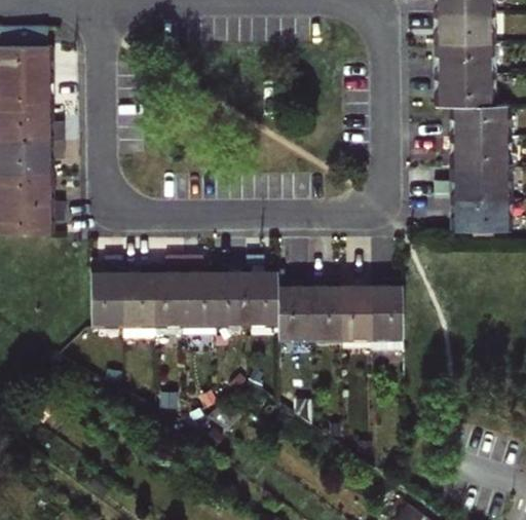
[(431,0),(433,16),(492,15),(492,0),(431,0)]
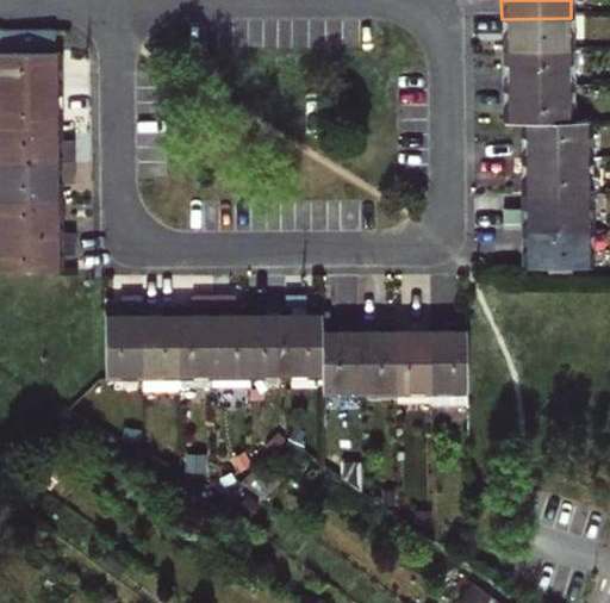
[(508,57),(572,56),(571,18),(502,19),(502,43),(508,43),(508,57)]
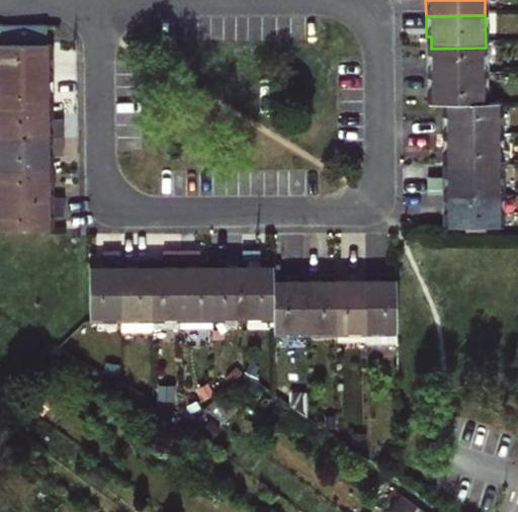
[(0,82),(54,82),(53,63),(50,63),(49,51),(47,51),(46,31),(1,30),(1,51),(0,51),(0,82)]
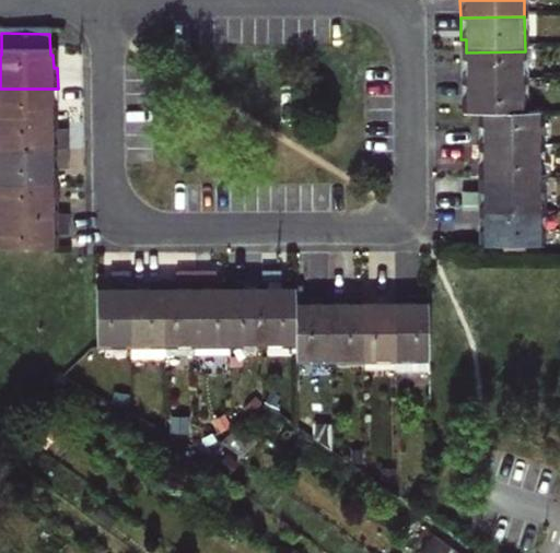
[(462,84),(525,83),(525,51),(466,53),(466,65),(461,65),(462,84)]
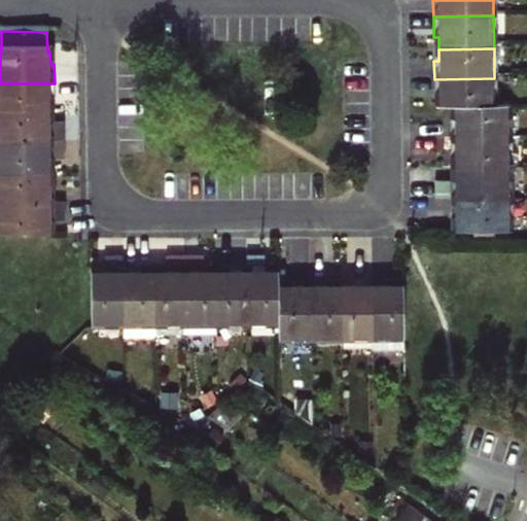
[(455,111),(494,110),(494,78),(434,79),(434,97),(440,97),(440,111),(455,111)]
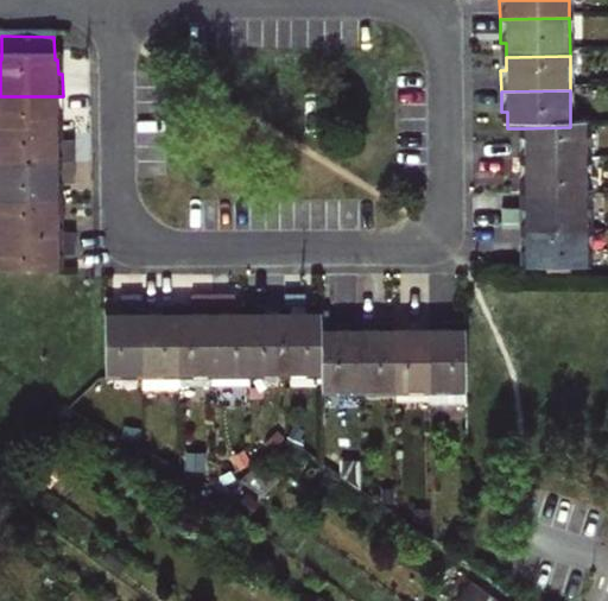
[(0,132),(59,132),(59,116),(63,116),(63,96),(0,96),(0,132)]
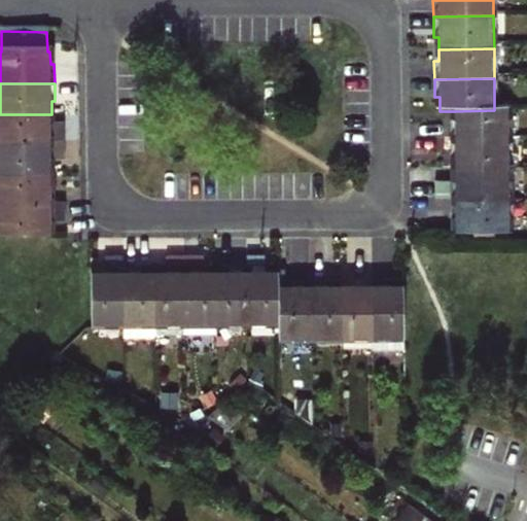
[(450,142),(511,141),(511,109),(494,110),(455,111),(455,126),(450,126),(450,142)]
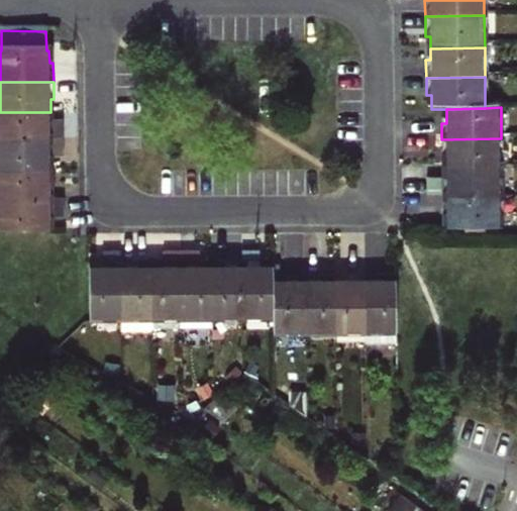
[(0,143),(64,143),(64,125),(50,126),(50,112),(0,112),(0,143)]
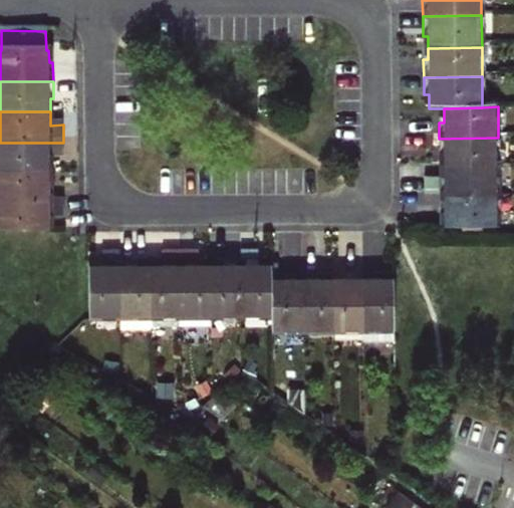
[(444,170),(498,169),(498,138),(439,139),(440,158),(444,158),(444,170)]
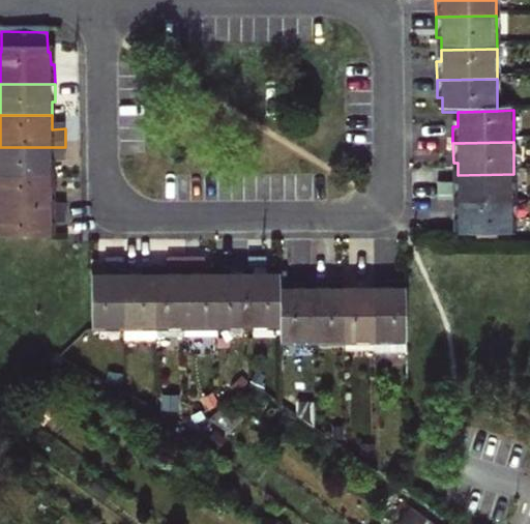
[(0,177),(51,177),(51,167),(66,166),(65,147),(0,147),(0,177)]
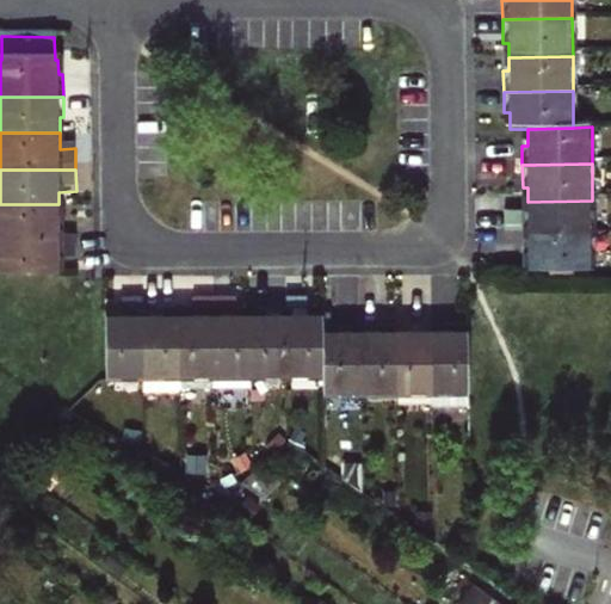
[(592,235),(592,201),(528,202),(528,217),(511,217),(511,236),(523,235),(592,235)]
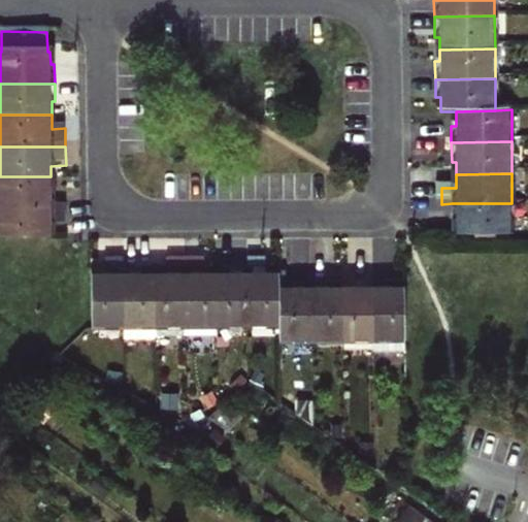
[(0,209),(57,209),(57,190),(51,190),(51,176),(0,176),(0,209)]
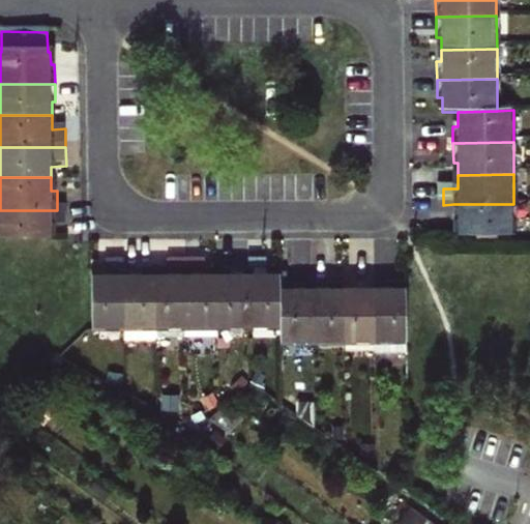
[(514,236),(513,204),(453,204),(453,225),(459,224),(459,237),(514,236)]
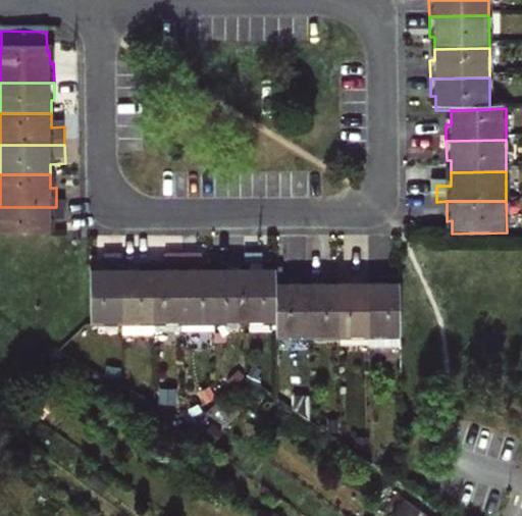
[(0,237),(52,237),(51,223),(66,223),(65,207),(56,207),(0,207),(0,237)]
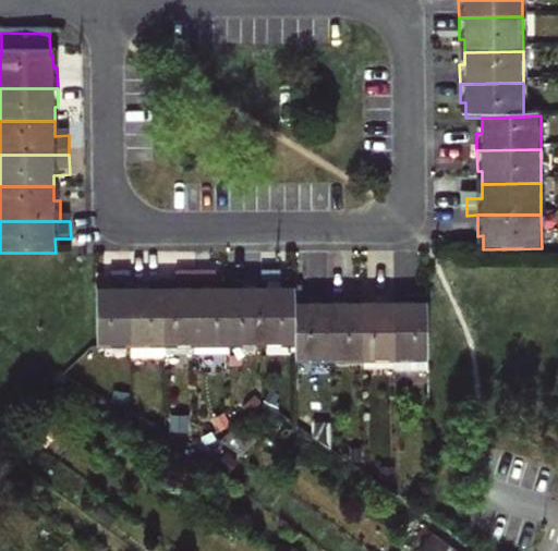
[(213,280),(197,281),(197,343),(197,354),(229,354),(229,342),(229,291),(213,291),(213,284),(213,280)]
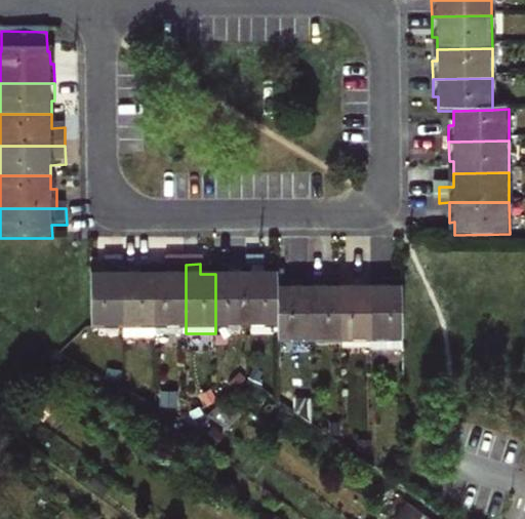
[(245,268),(245,322),(277,322),(277,293),(277,274),(258,274),(258,269),(258,264),(244,264),(245,268)]
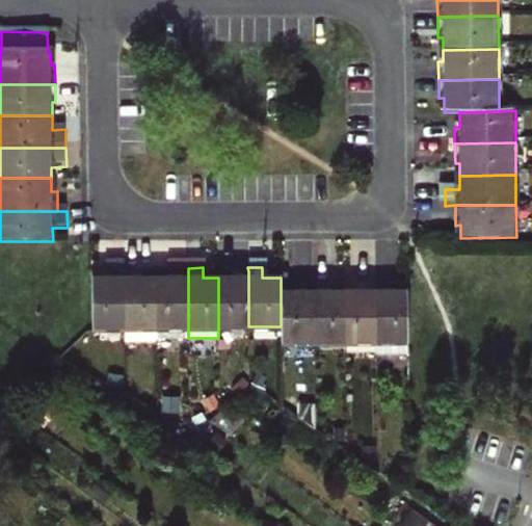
[(94,283),(94,329),(124,329),(124,278),(124,268),(110,269),(110,283),(94,283)]
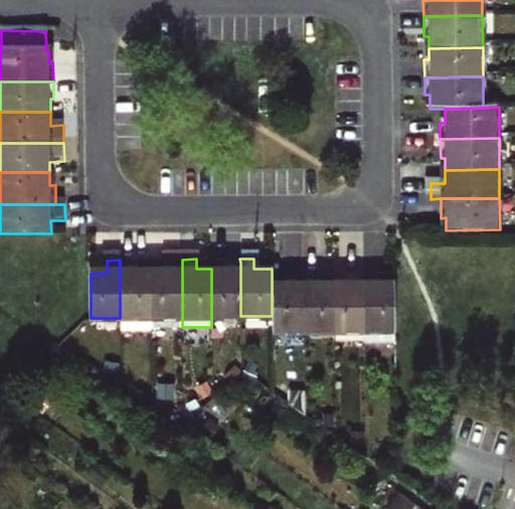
[(150,274),(150,317),(182,317),(182,260),(170,260),(170,273),(150,274)]
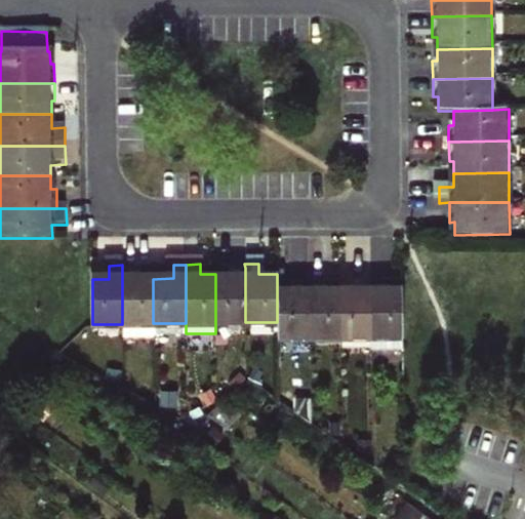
[(215,274),(215,322),(245,322),(245,268),(232,268),(232,274),(215,274)]
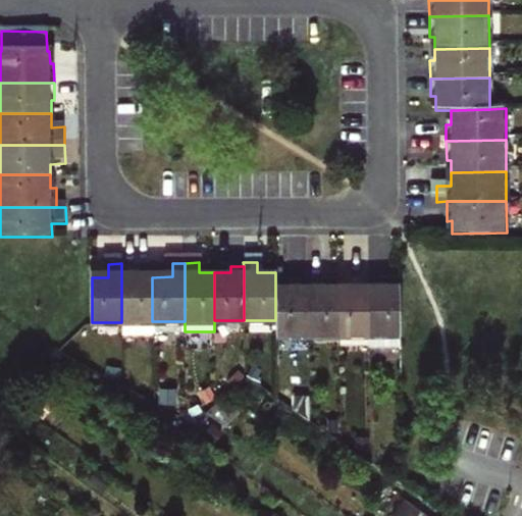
[(135,271),(121,272),(121,322),(121,337),(152,337),(152,321),(152,277),(135,277),(135,271)]
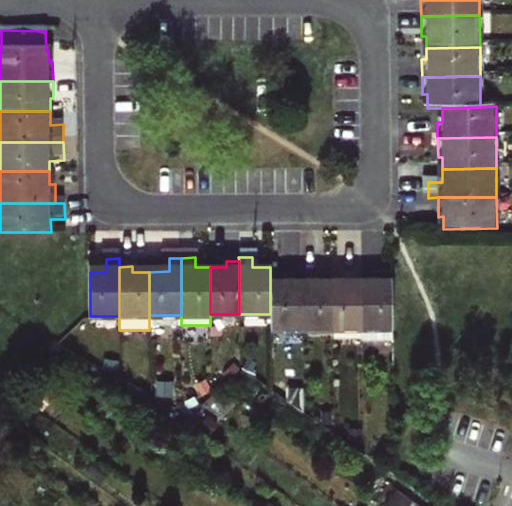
[(332,285),(333,330),(362,330),(361,281),(342,281),(342,285),(332,285)]
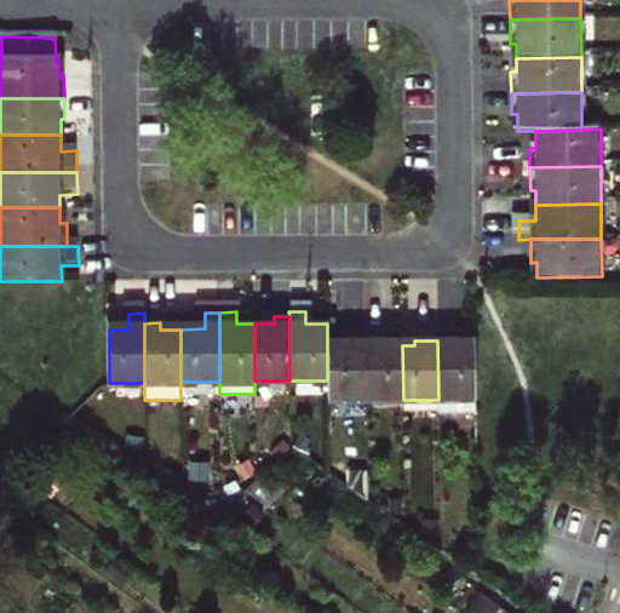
[(476,414),(475,344),(457,344),(457,341),(437,341),(438,400),(438,414),(476,414)]
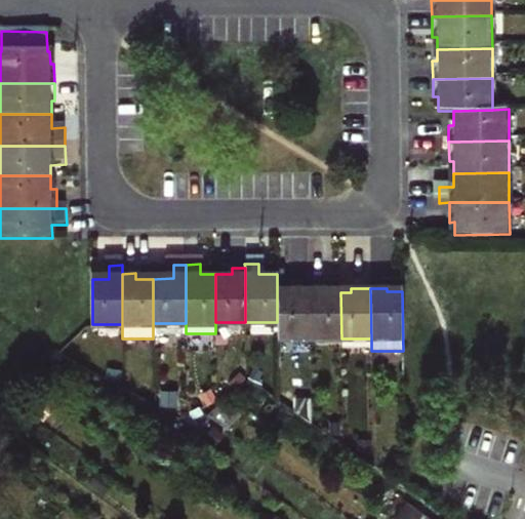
[(277,322),(277,338),(310,338),(310,289),(288,289),(288,293),(277,293),(277,322)]
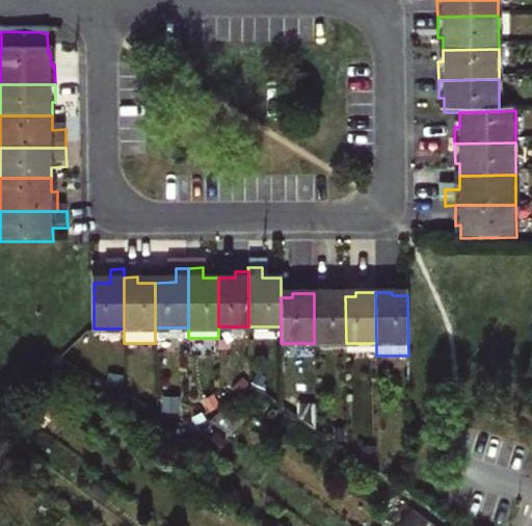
[(346,343),(345,296),(331,296),(331,293),(314,293),(314,343),(346,343)]
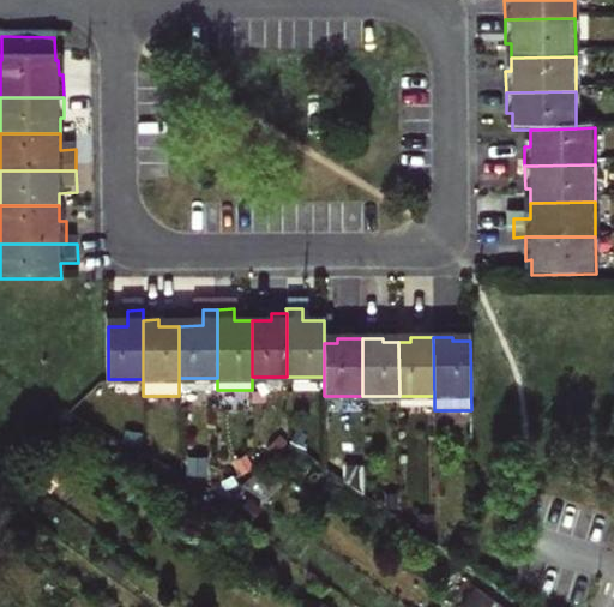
[(263,470),(236,487),(262,506),(280,482),(263,470)]
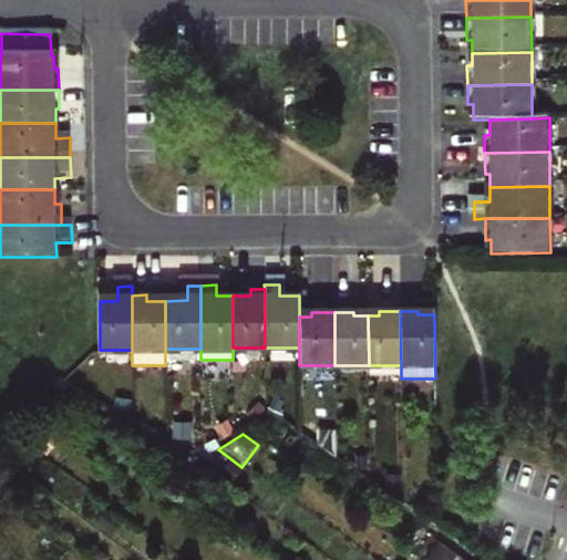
[(452,559),(440,550),(433,559),(452,559)]
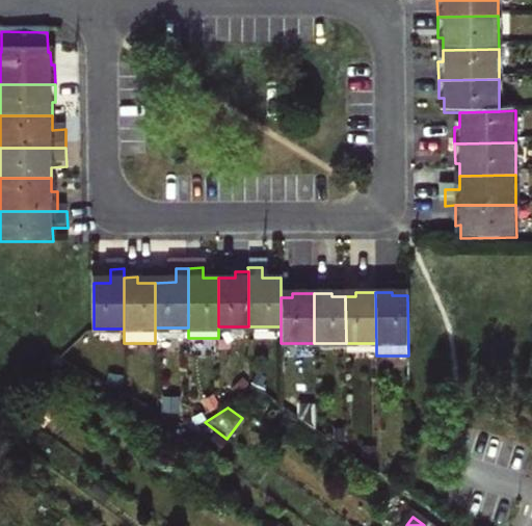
All buildings are outlined.
